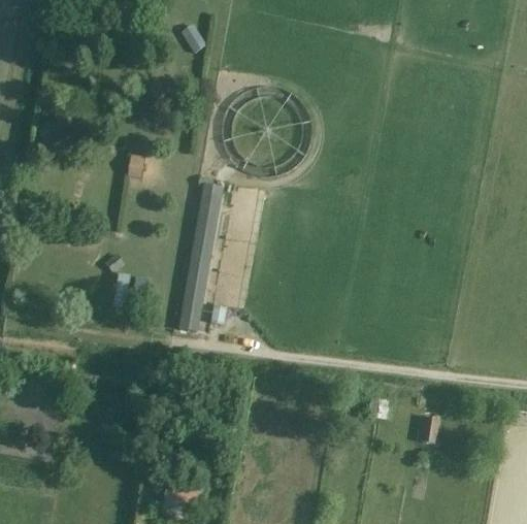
[(182,31),(195,53),(207,45),(194,24),(182,31)]
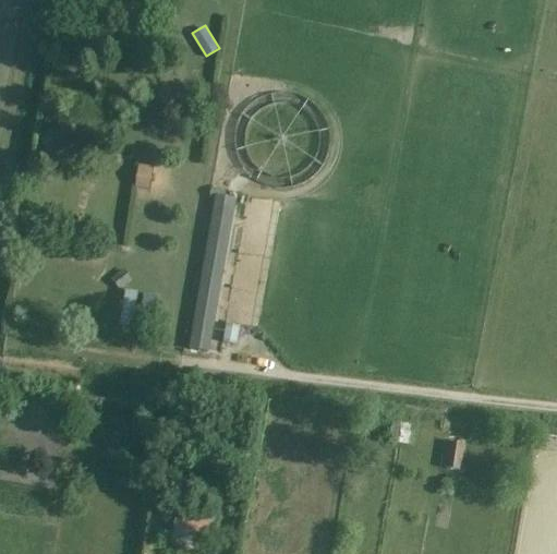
[(76,141),(68,120),(38,133),(48,154),(76,141)]
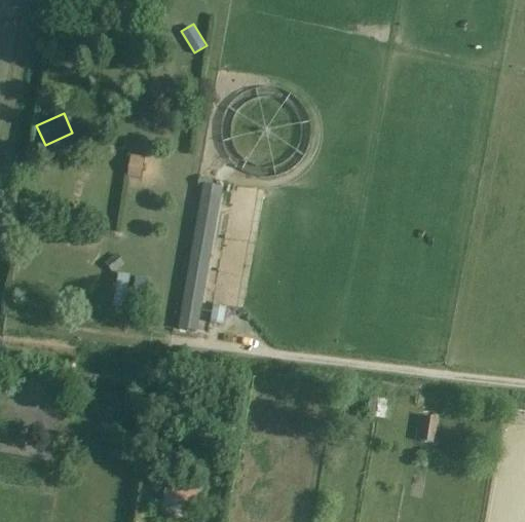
[(141,176),(144,155),(128,153),(125,174),(141,176)]
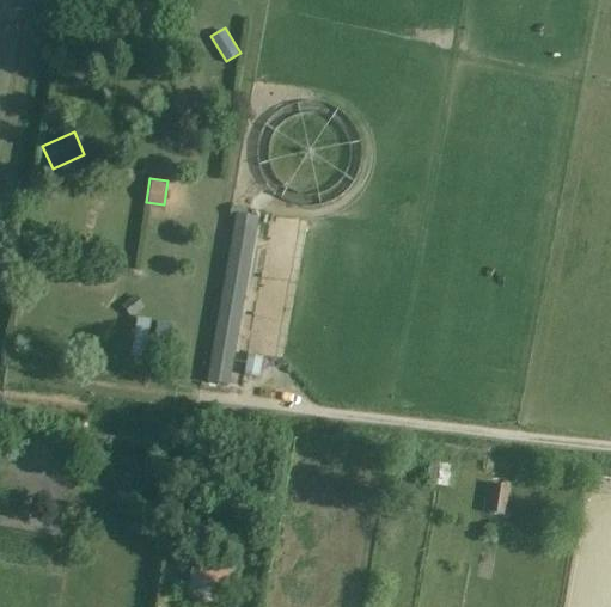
[(233,227),(207,380),(225,384),(231,385),(256,231),(233,227)]
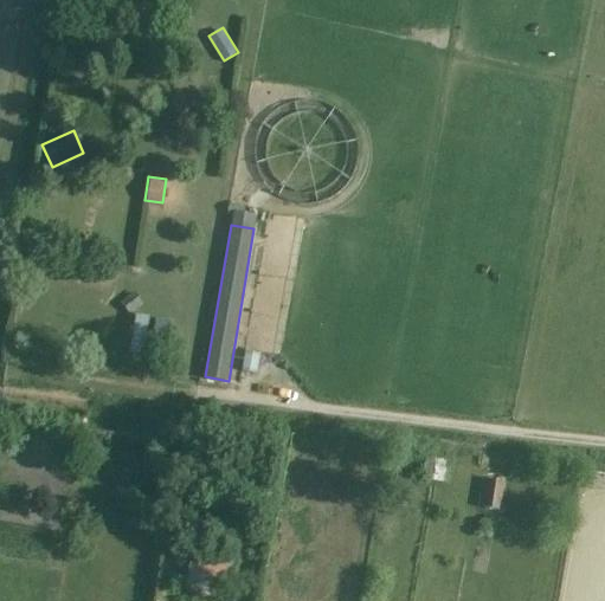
[(142,302),(133,289),(120,299),(129,312),(132,310),(142,302)]
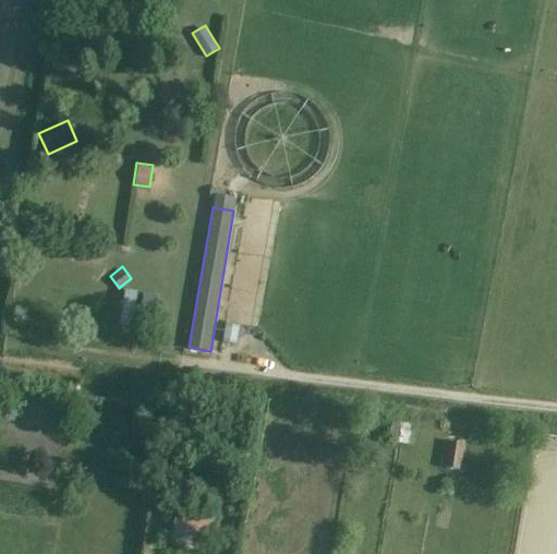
[(124,288),(123,299),(136,301),(137,293),(137,290),(124,288)]
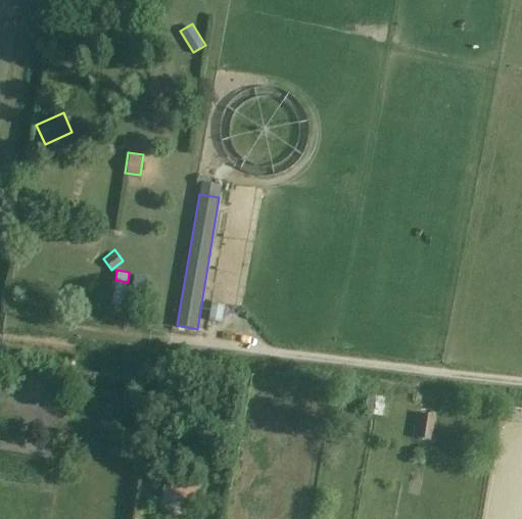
[(134,276),(132,286),(133,286),(144,288),(146,276),(134,274),(134,276)]
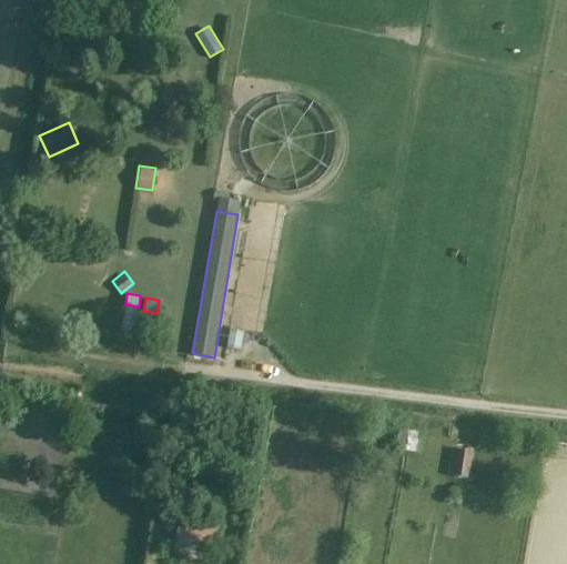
[(230,328),(226,345),(240,349),(243,330),(230,328)]
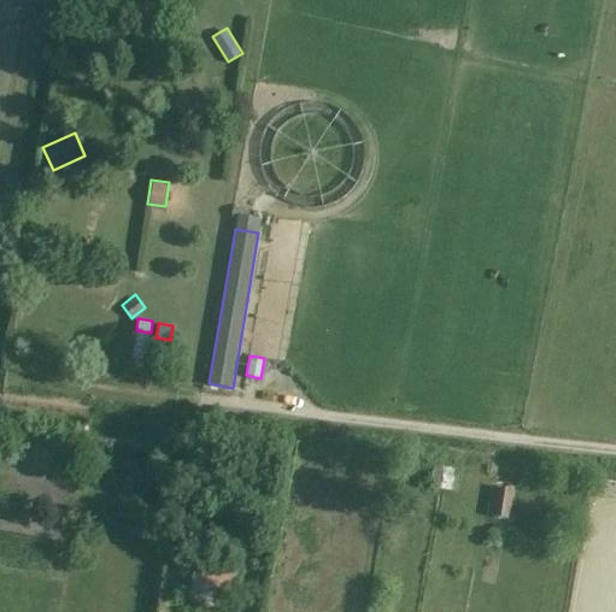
[(432,464),(429,487),(439,488),(444,488),(453,489),(456,466),(432,464)]
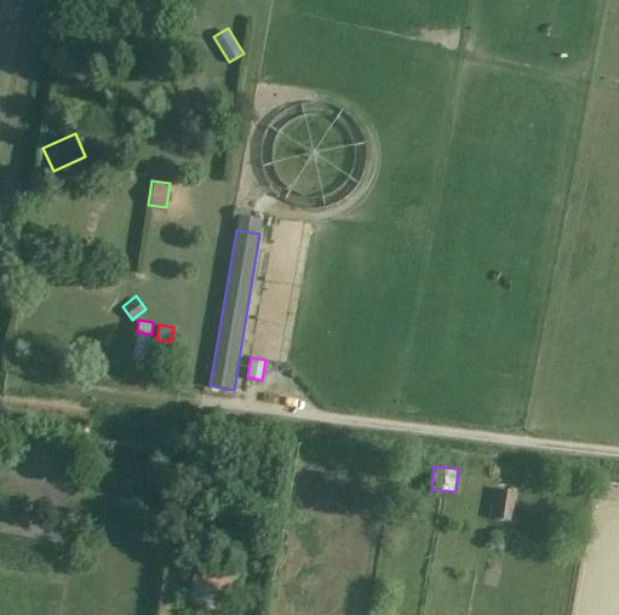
[(494,488),(489,516),(513,519),(516,490),(494,488)]
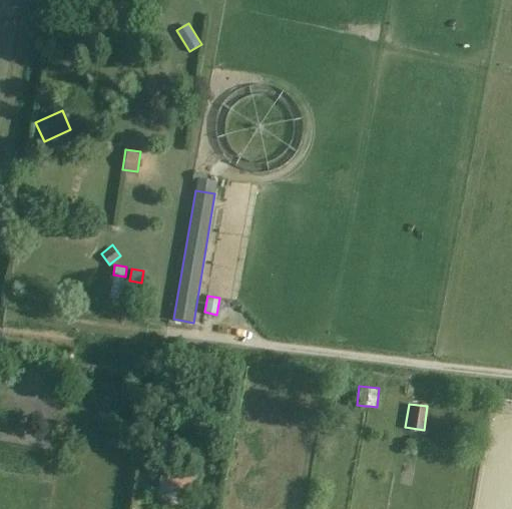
[(159,488),(192,493),(195,474),(161,469),(159,488)]
